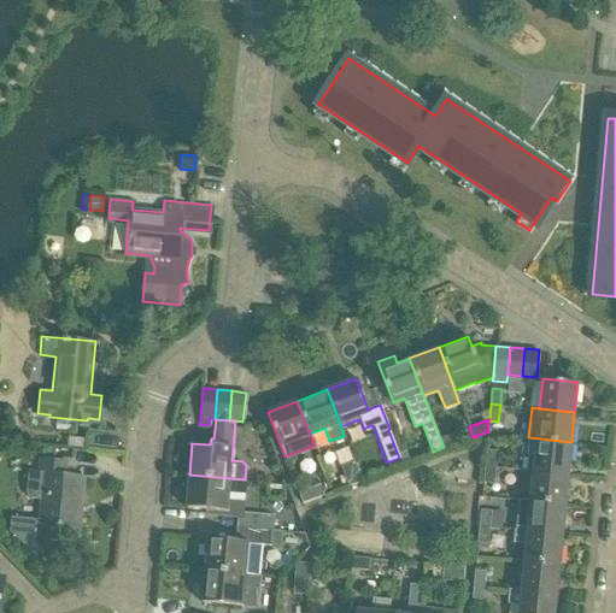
[(461,429),(440,436),(444,447),(464,438),(461,429)]
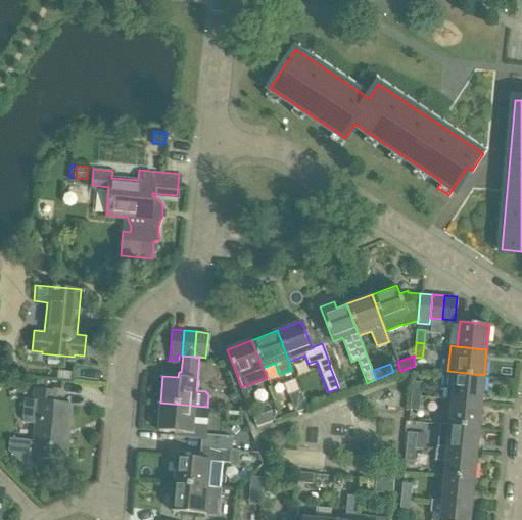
[(443,386),(441,396),(452,397),(481,400),(484,375),(447,371),(446,387),(443,386)]
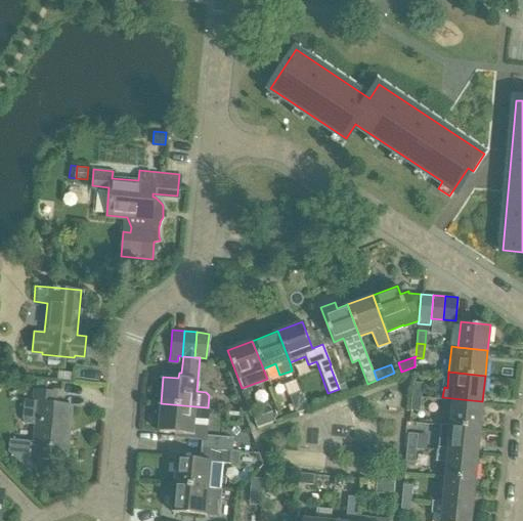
[(411,394),(420,395),(421,382),(412,381),(411,394)]
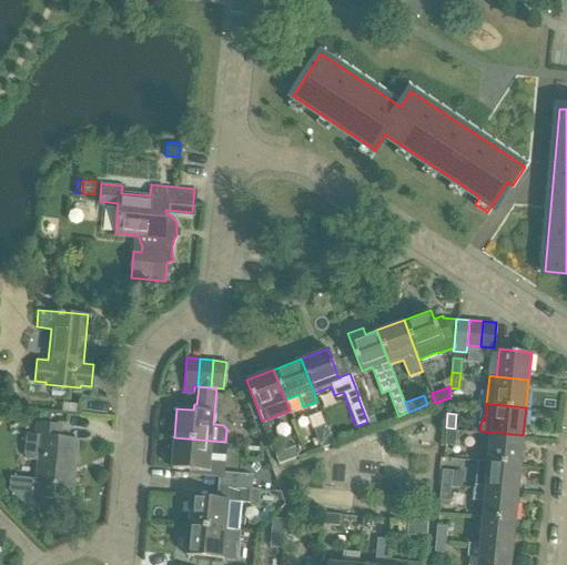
[(61,423),(37,421),(36,433),(33,433),(26,432),(24,443),(23,453),(28,457),(39,458),(37,477),(10,475),(9,488),(13,493),(36,494),(71,497),(77,437),(60,436),(61,423)]
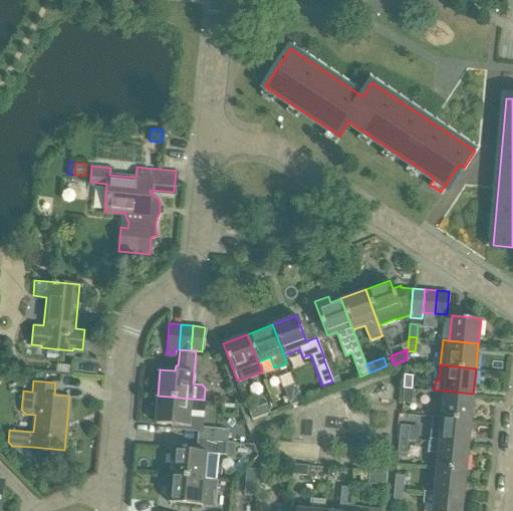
[(293,381),(280,387),(286,402),(299,397),(293,381)]
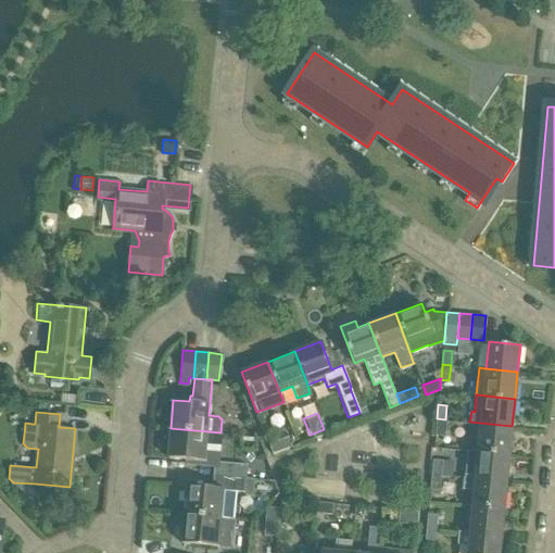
[(445,419),(437,418),(436,434),(444,435),(445,419)]
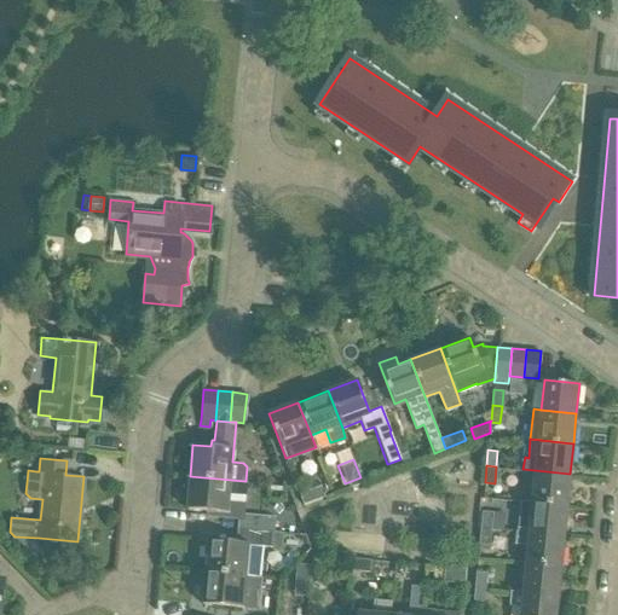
[(570,474),(535,470),(532,500),(567,504),(570,474)]
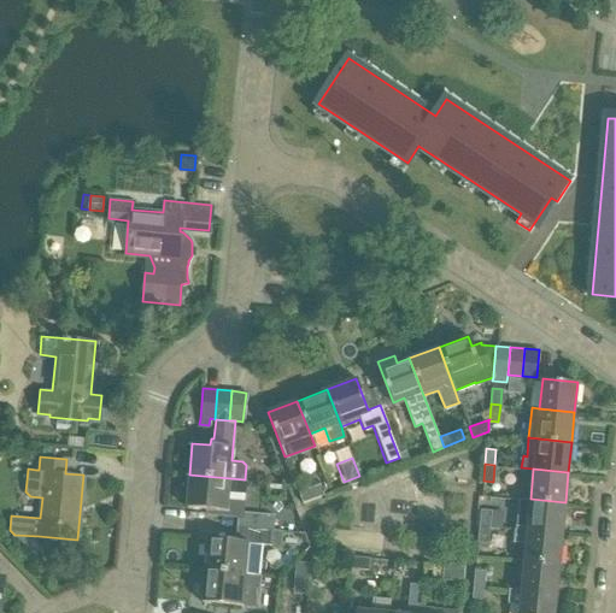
[(238,525),(273,529),(274,513),(241,511),(244,479),(230,478),(189,475),(187,506),(204,507),(204,512),(226,514),(227,510),(239,510),(238,525)]
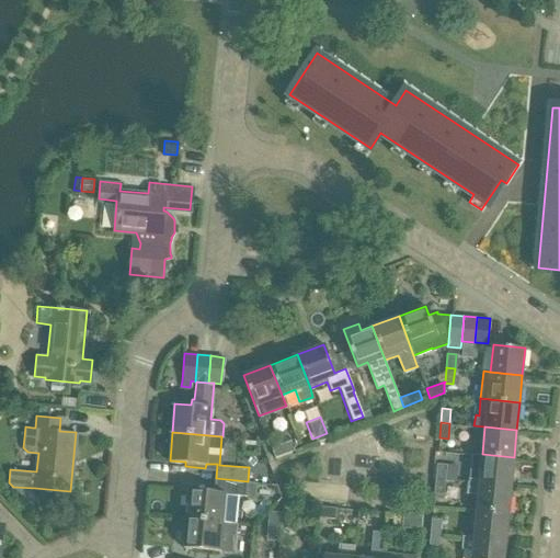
[(290,437),(271,446),(274,456),(295,448),(290,437)]
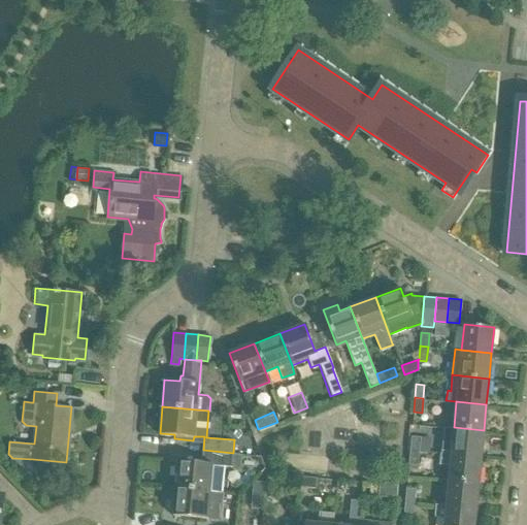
[(484,430),(454,427),(451,453),(481,456),(484,430)]
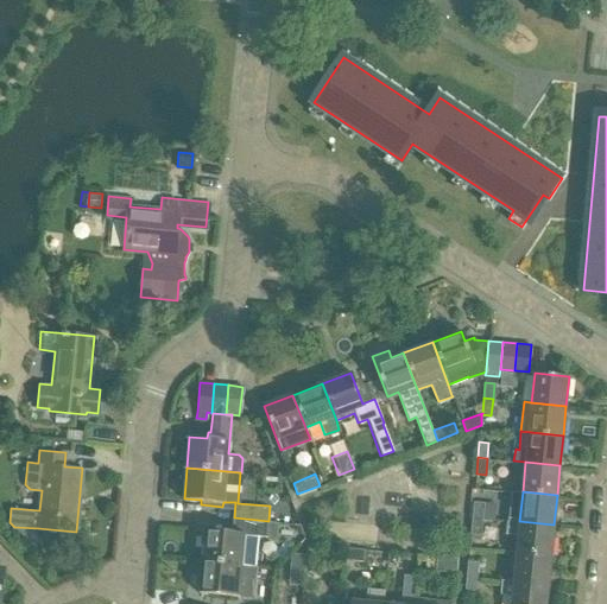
[(472,517),(481,519),(482,502),(473,501),(472,517)]
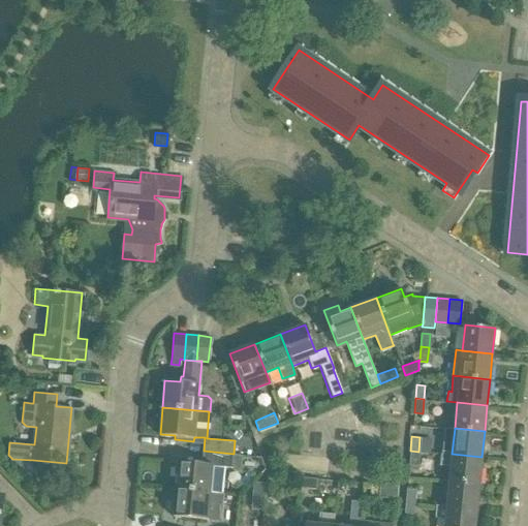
[(222,493),(224,466),(233,467),(234,454),(204,451),(203,463),(177,461),(175,488),(210,492),(222,493)]
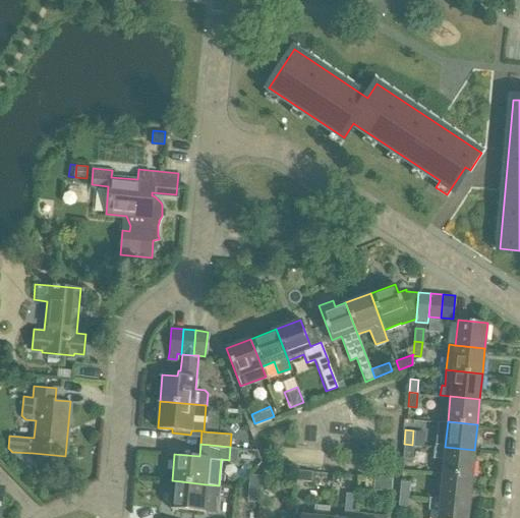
[(412,445),(404,444),(403,457),(411,458),(412,445)]
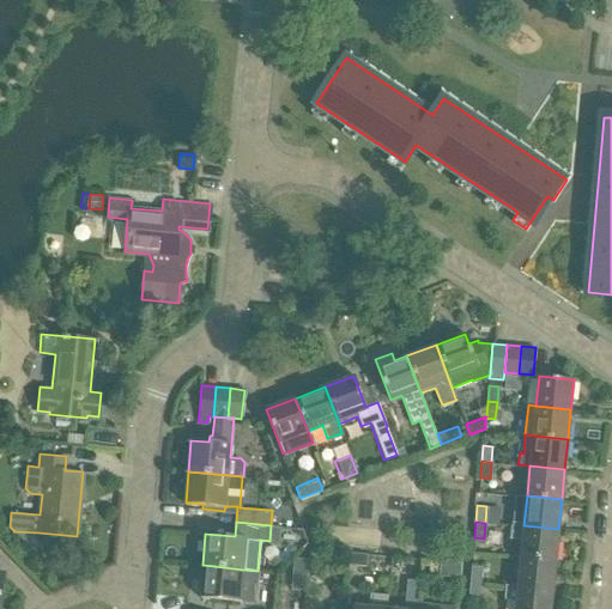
[(521,556),(556,560),(558,529),(523,525),(510,524),(509,539),(522,540),(521,556)]
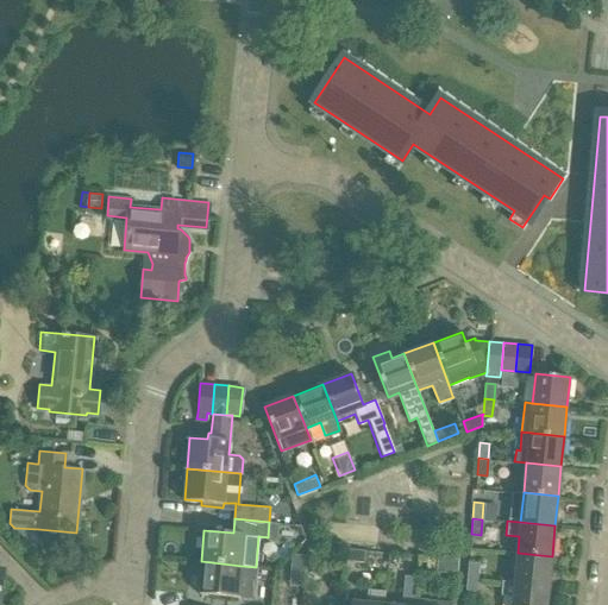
[(309,543),(308,558),(320,559),(321,544),(309,543)]
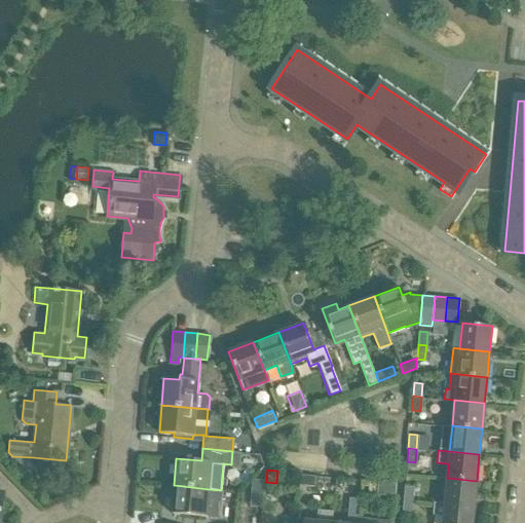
[(301,474),(300,484),(313,485),(314,475),(301,474)]
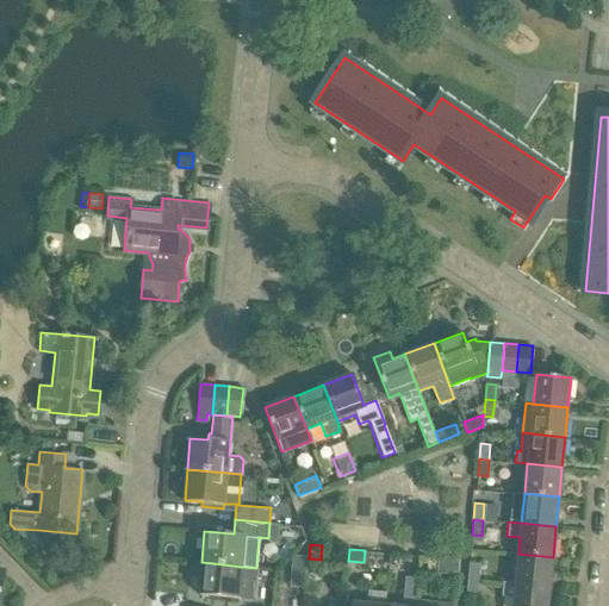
[(291,554),(289,585),(303,586),(306,556),(291,554)]
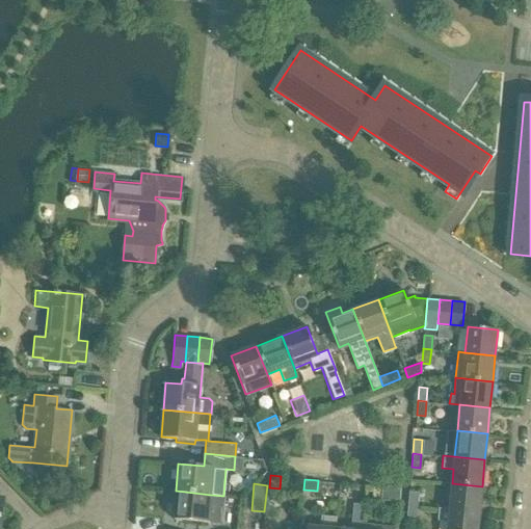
[(482,486),(452,483),(450,508),(479,511),(482,486)]
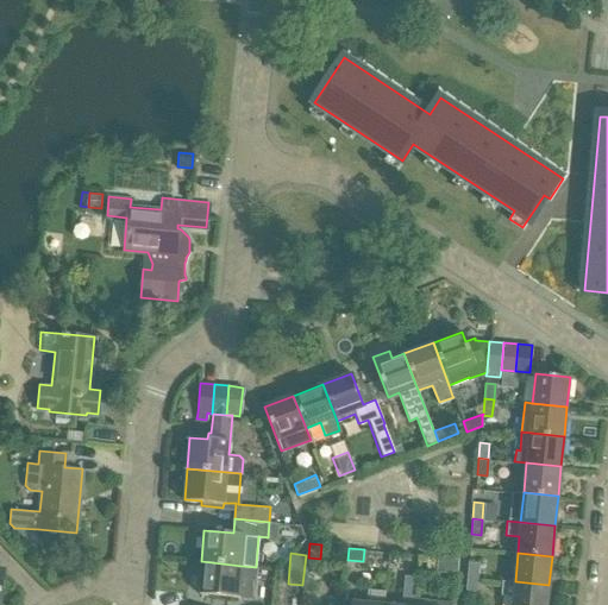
[(436,571),(456,573),(457,559),(438,556),(436,571)]
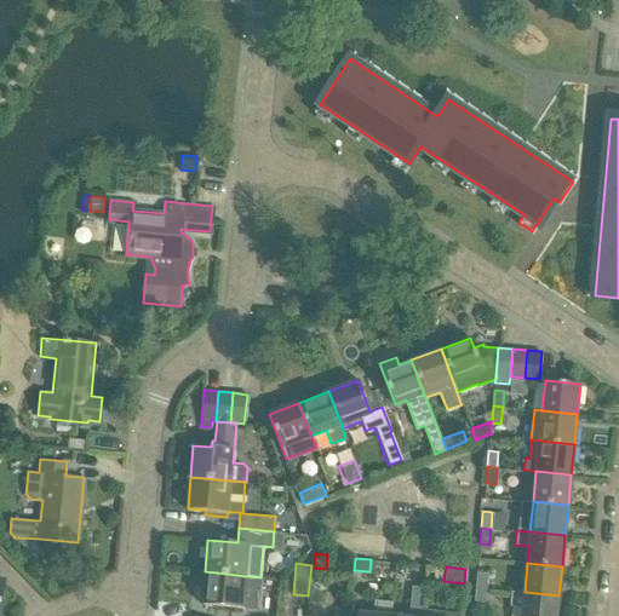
[(246,576),(205,571),(202,604),(244,608),(246,576)]
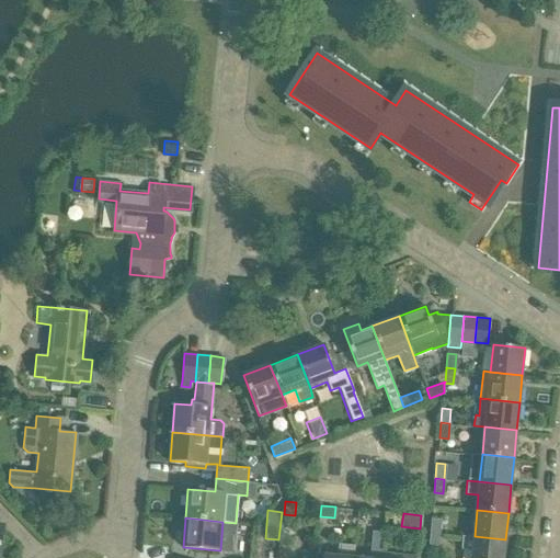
[(430,532),(438,533),(441,519),(432,517),(430,532)]
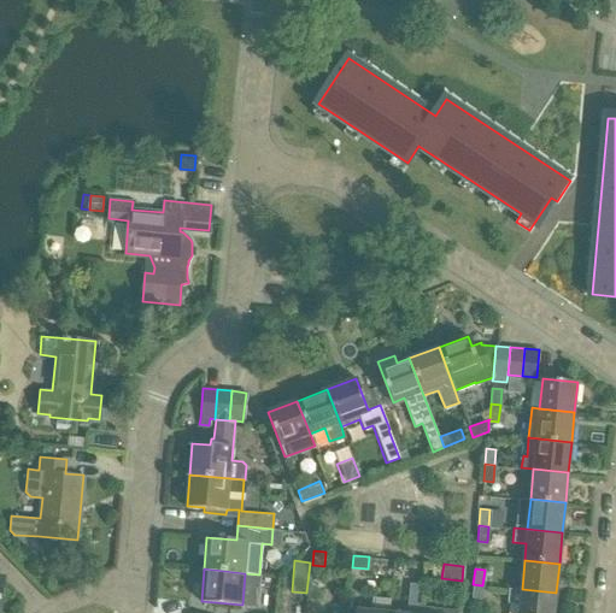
[(421,583),(410,582),(408,597),(420,599),(421,583)]
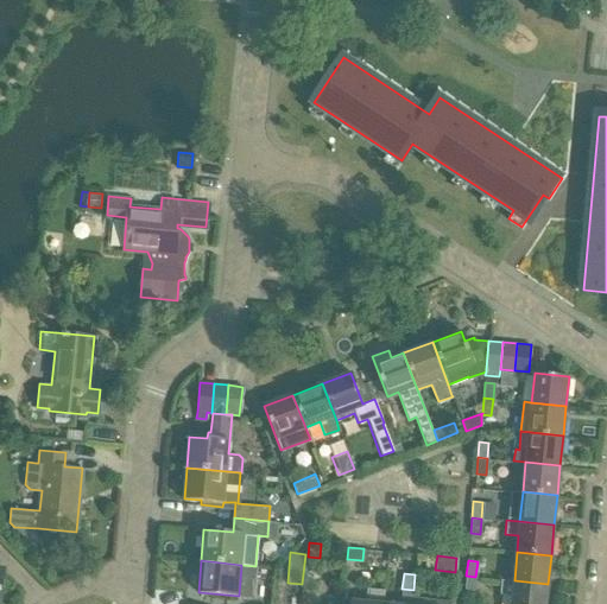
[(475,577),(466,576),(465,591),(474,592),(475,577)]
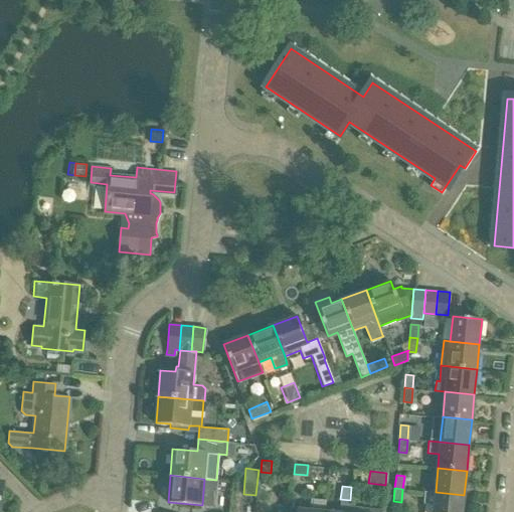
[(462,511),(464,495),(436,492),(423,491),(422,501),(434,503),(433,511),(462,511)]
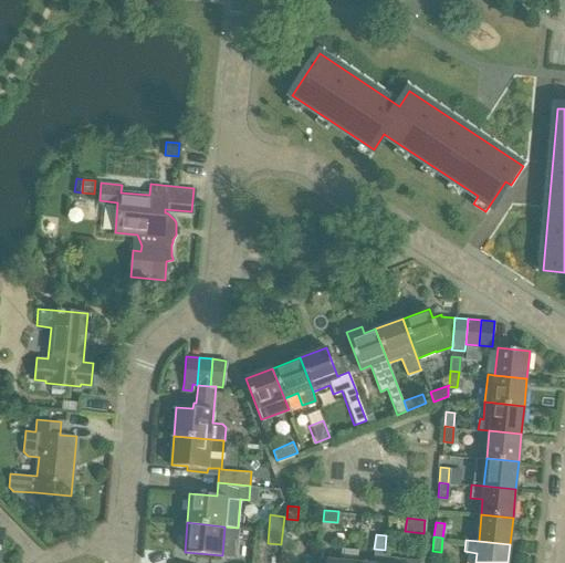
[(355,562),(356,549),(341,546),(339,560),(326,559),(326,562),(355,562)]
